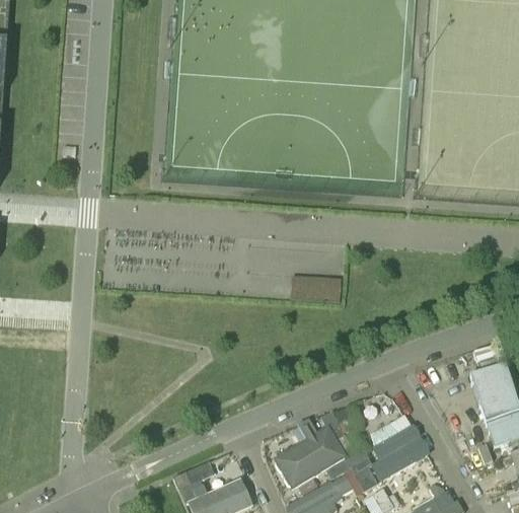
[(0,0),(0,134),(3,97),(6,57),(6,45),(9,10),(10,0),(0,0)]
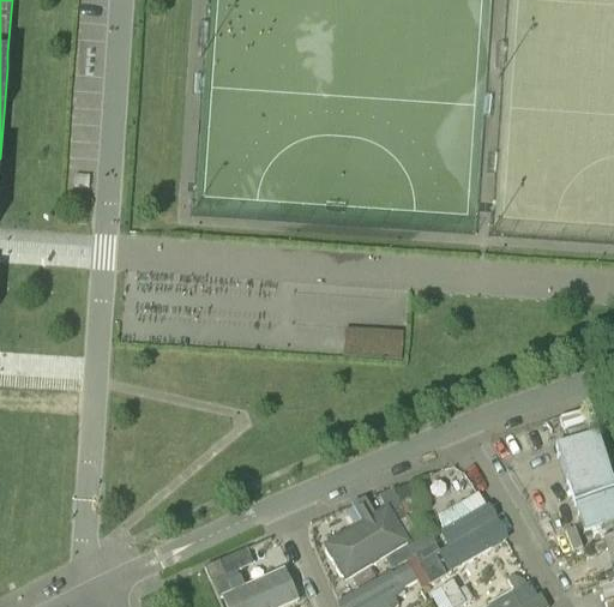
[(404,352),(404,324),(347,323),(345,350),(404,352)]
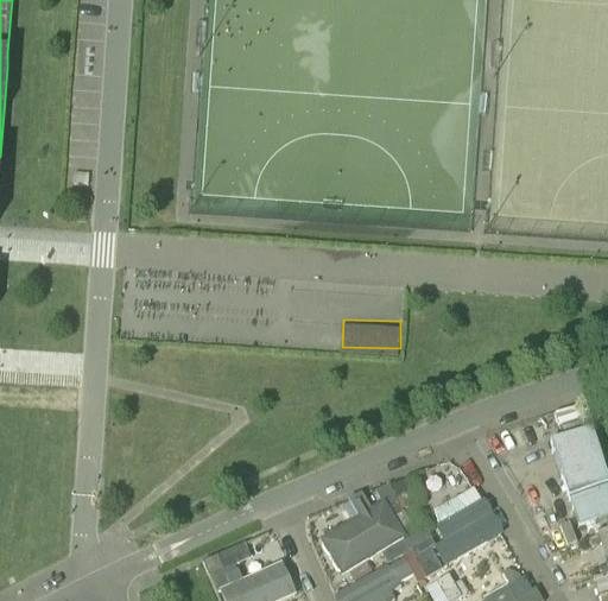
[(607,600),(607,484),(586,415),(558,424),(562,435),(549,438),(578,524),(593,518),(607,556),(605,557),(607,565),(607,570),(591,576),(599,600),(607,600)]
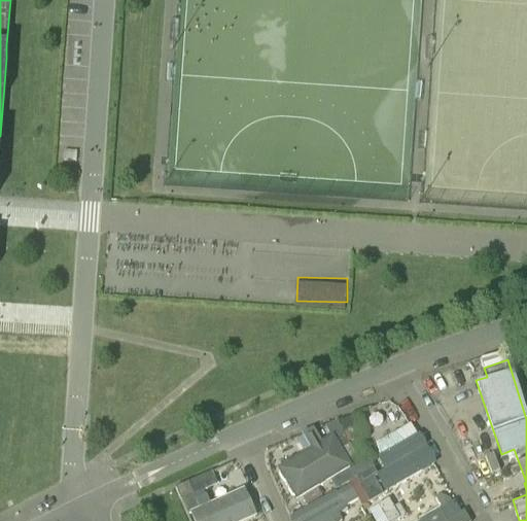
[(273,464),(290,496),(349,466),(332,435),(273,464)]
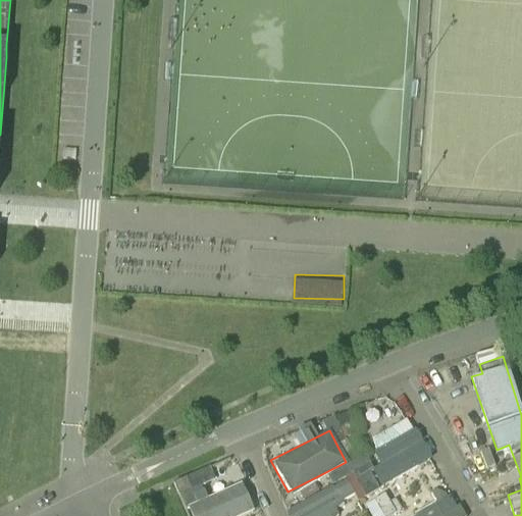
[(385,481),(429,456),(417,433),(372,459),(385,481)]
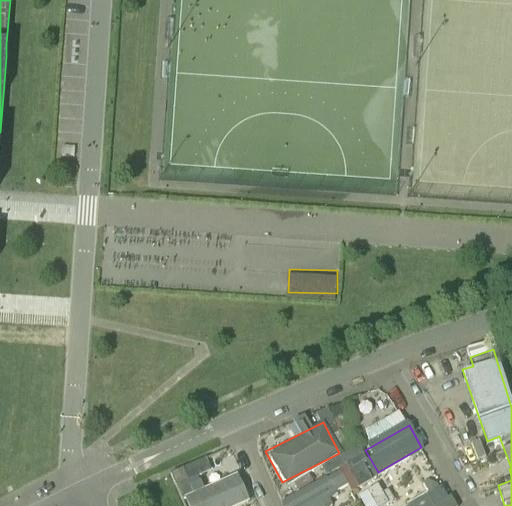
[(367,458),(358,443),(321,464),(326,473),(346,462),(350,468),(367,458)]
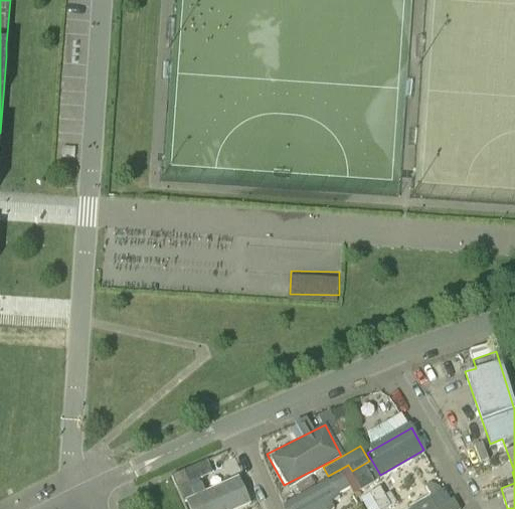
[(360,488),(377,478),(368,463),(352,472),(360,488)]
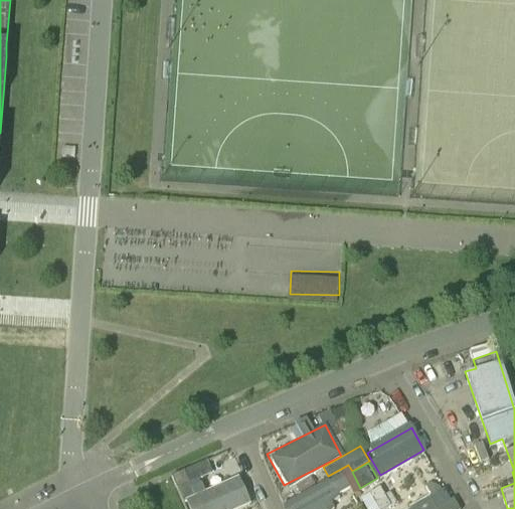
[(177,487),(190,481),(184,468),(171,474),(177,487)]
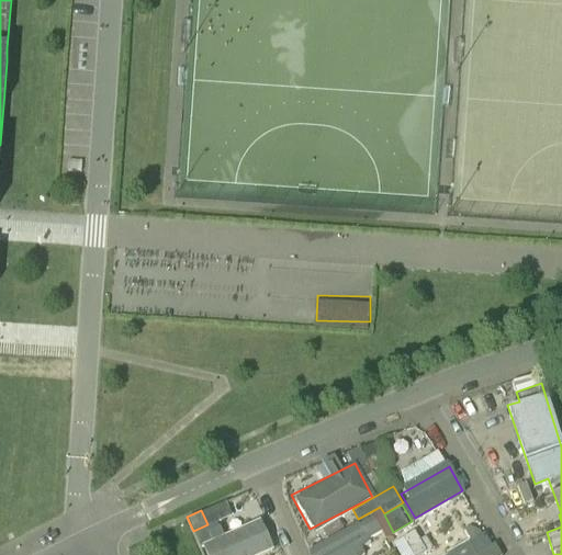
[(369,537),(383,529),(374,513),(359,522),(369,537)]
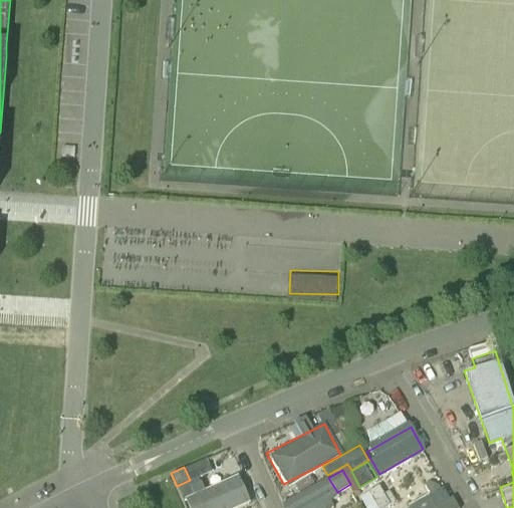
[(184,507),(225,507),(248,498),(237,476),(182,502),(184,507)]
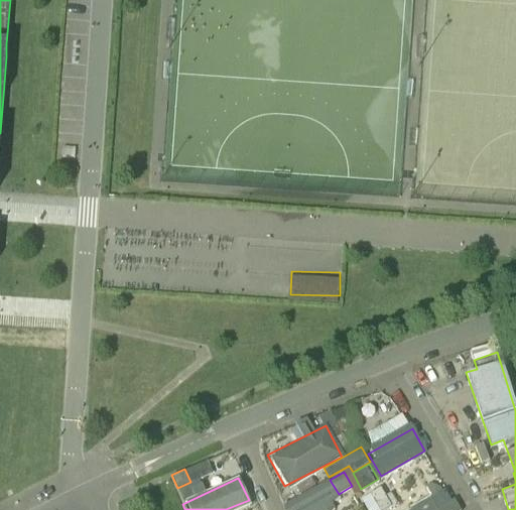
[(292,509),(333,509),(326,497),(335,492),(328,480),(288,502),(292,509)]
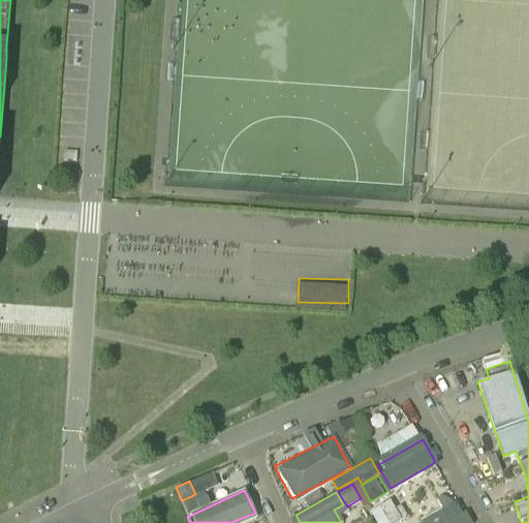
[(443,506),(454,501),(450,496),(443,492),(437,496),(443,506)]
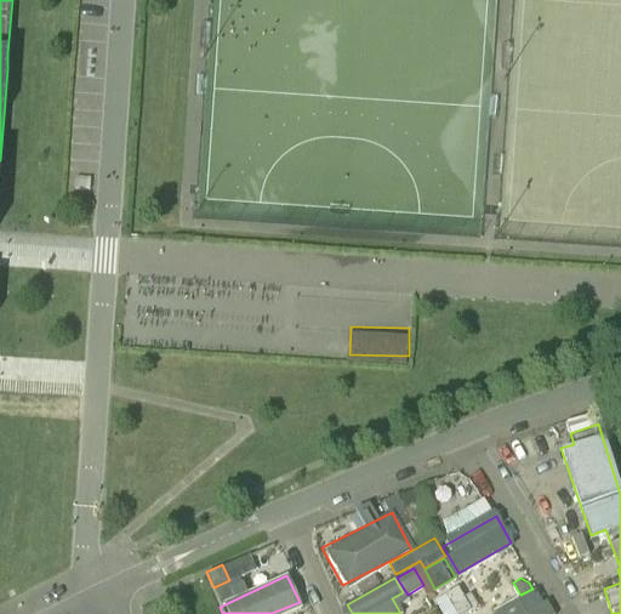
[(444,613),(459,613),(472,607),(457,584),(434,598),(444,613)]
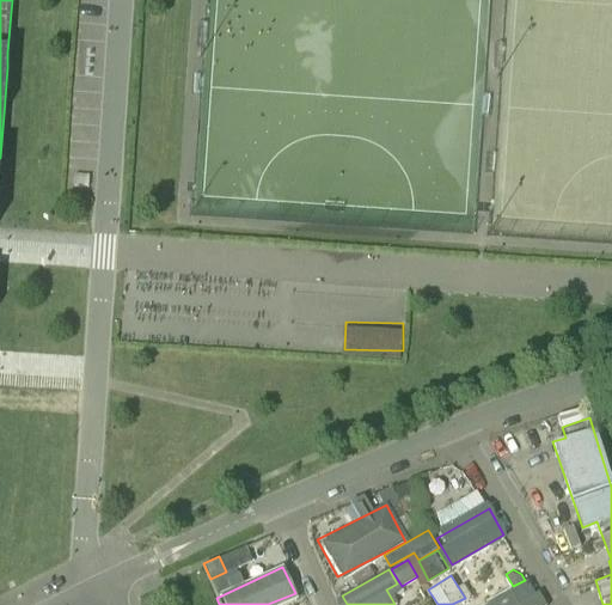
[(538,604),(542,604),(528,580),(479,604),(538,604)]
